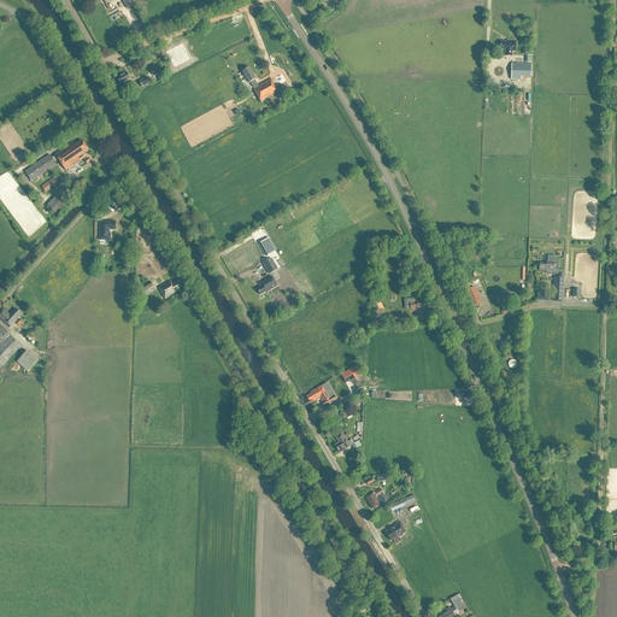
[(500,42),(500,51),(505,51),(505,57),(512,57),(512,52),(515,52),(516,41),(507,41),(507,42),(500,42)]
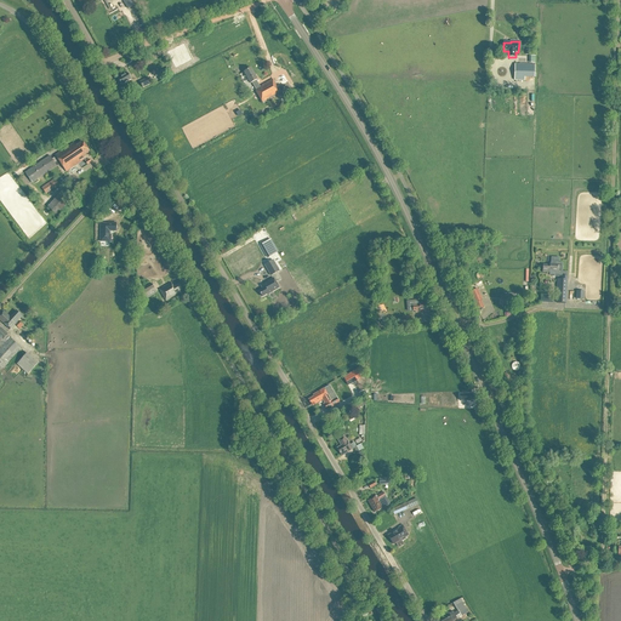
[(535,78),(535,64),(514,64),(514,80),(524,81),(525,78),(535,78)]
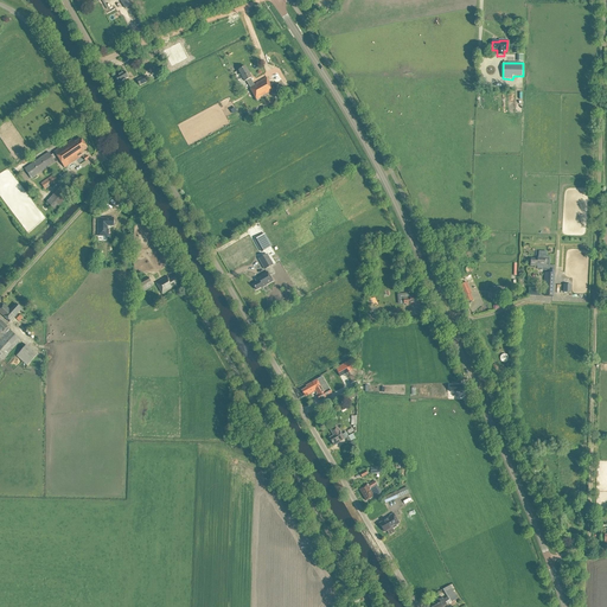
[(247,81),(250,88),(249,88),(256,101),(274,91),(267,78),(256,84),(254,85),(250,78),(251,78),(246,68),(238,71),(244,82),(247,81)]
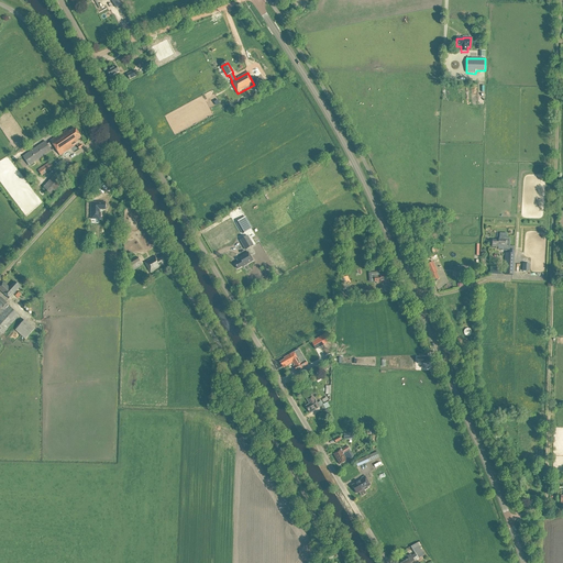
[(116,67),(107,73),(110,78),(119,73),(116,67)]
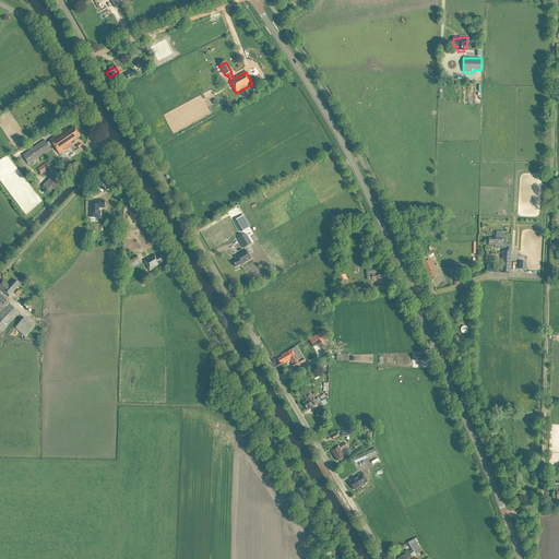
[(128,80),(135,76),(133,70),(126,74),(128,80)]
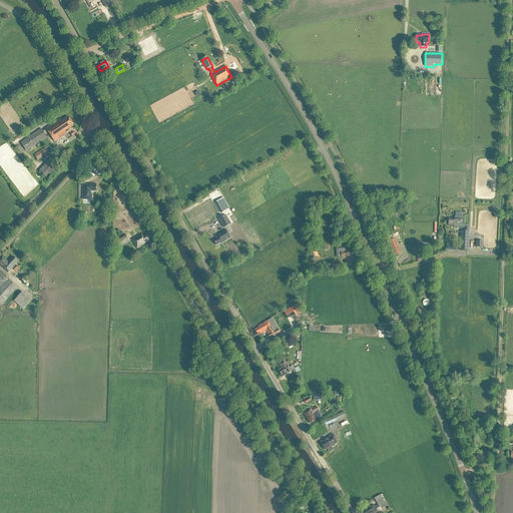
[(43,132),(41,129),(21,143),(26,151),(46,138),(46,139),(50,136),(54,142),(70,132),(69,131),(71,130),(70,128),(73,125),(68,117),(63,121),(61,118),(45,129),(46,130),(43,132)]
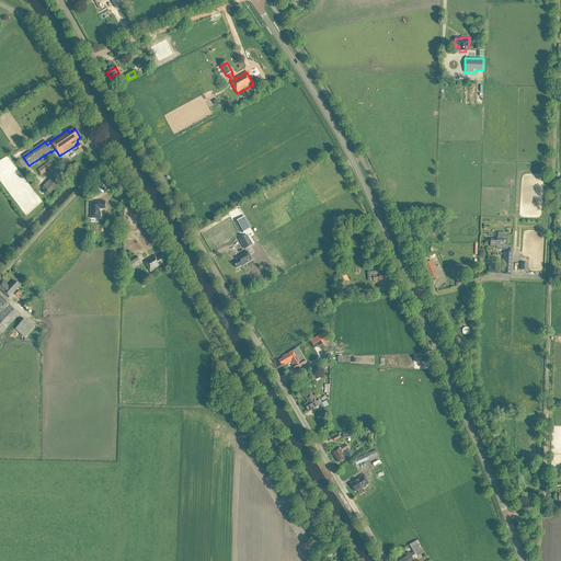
[(37,170),(42,175),(53,168),(49,162),(37,170)]
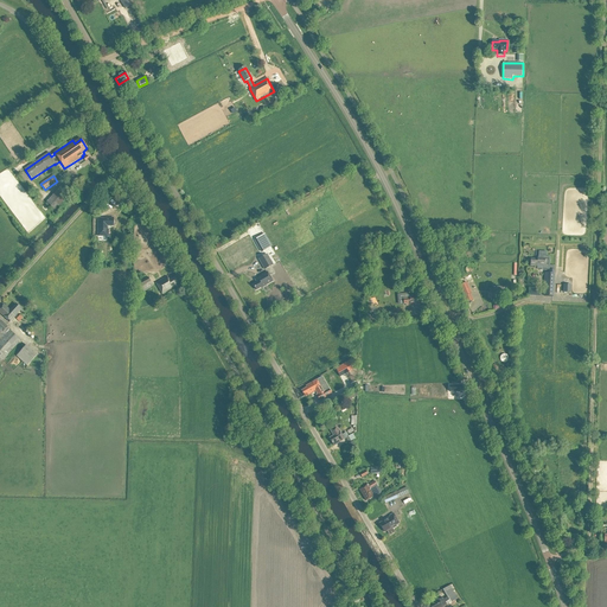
[(63,185),(46,203),(56,211),(71,193),(63,185)]
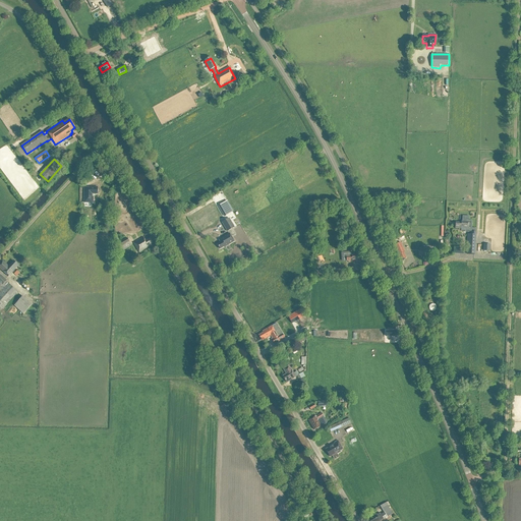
[(93,194),(97,194),(98,187),(90,187),(90,188),(84,187),(83,203),(93,204),(93,194)]
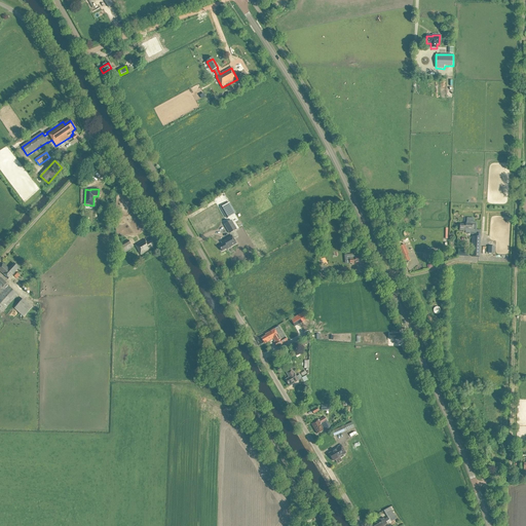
[(226,219),(235,214),(229,202),(220,209),(226,219)]
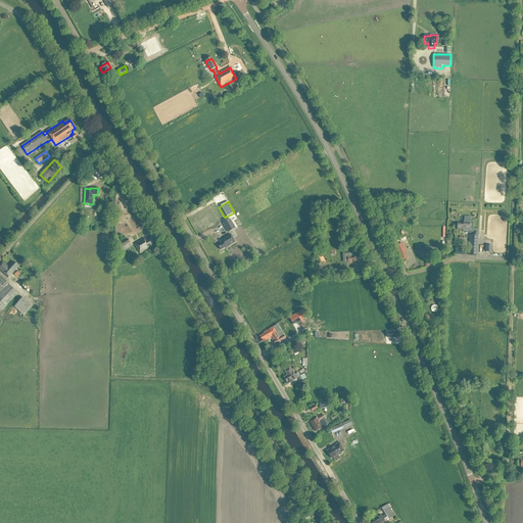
[(458,228),(458,230),(463,230),(463,231),(477,233),(477,230),(473,229),(473,223),(470,222),(470,219),(464,218),(464,222),(463,222),(463,224),(458,224),(457,228),(458,228)]
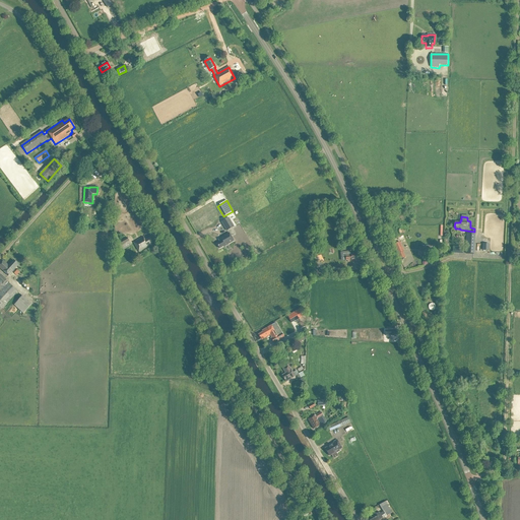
[(221,222),(226,232),(234,228),(229,218),(221,222)]
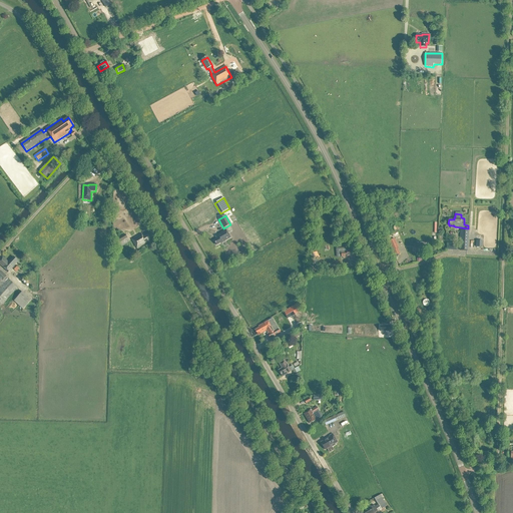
[(463,227),(463,230),(460,230),(459,250),(468,251),(469,228),(463,227)]
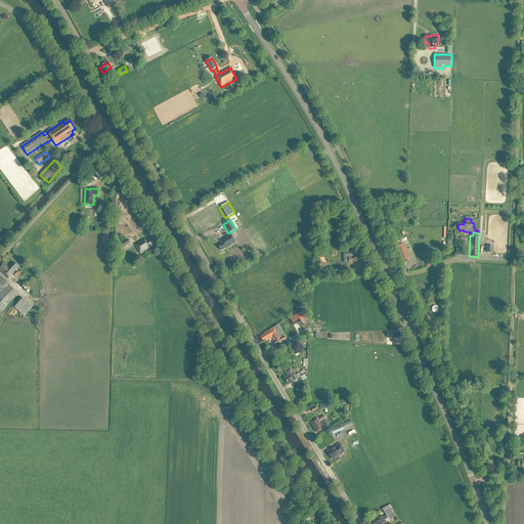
[(222,244),(218,246),(221,251),(226,249),(235,244),(231,235),(220,242),(222,244)]
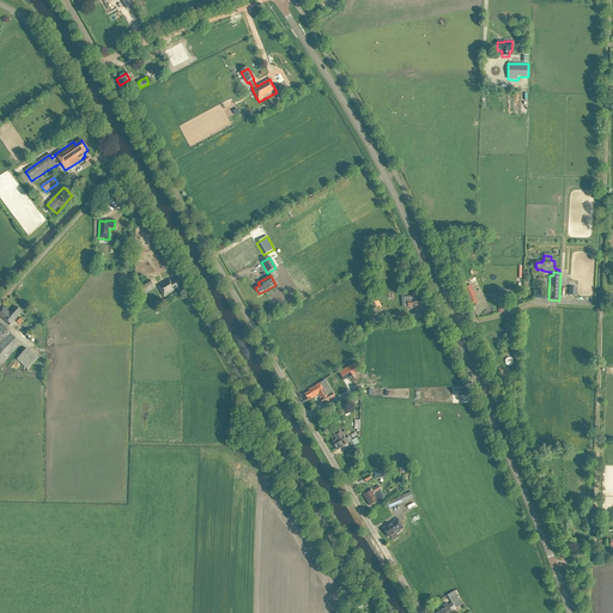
[(164,298),(180,289),(176,280),(171,284),(169,279),(157,286),(164,298)]
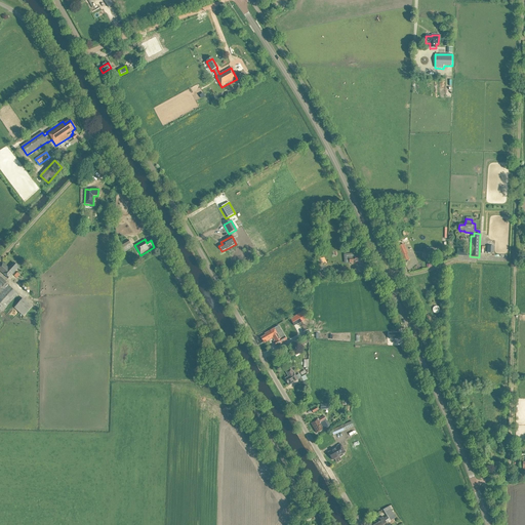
[(128,240),(116,247),(121,255),(132,248),(128,240)]
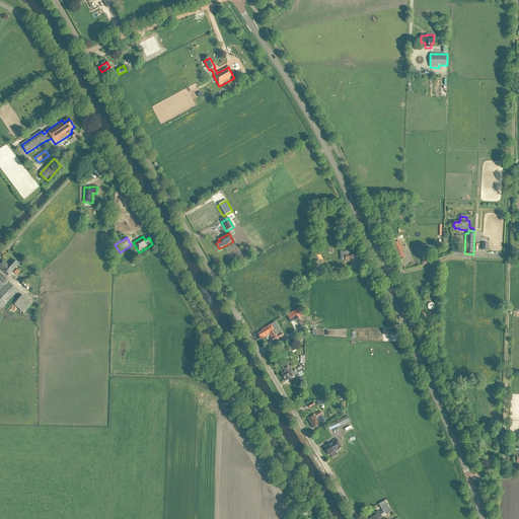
[(399,241),(391,245),(398,261),(404,257),(402,251),(403,251),(399,241)]
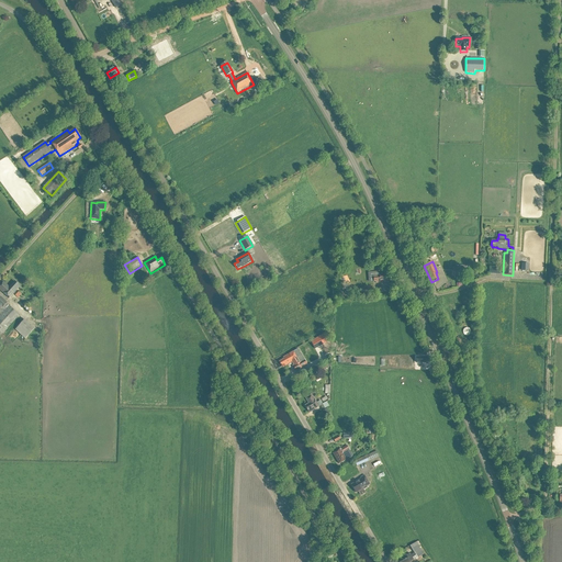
[(456,266),(456,268),(453,268),(453,272),(456,272),(456,274),(469,274),(469,269),(469,266),(456,266)]
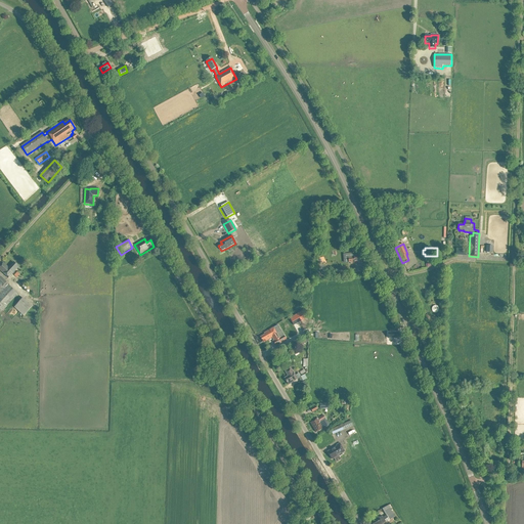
[(350,264),(362,263),(361,255),(353,255),(354,258),(348,259),(349,263),(350,263),(350,264)]
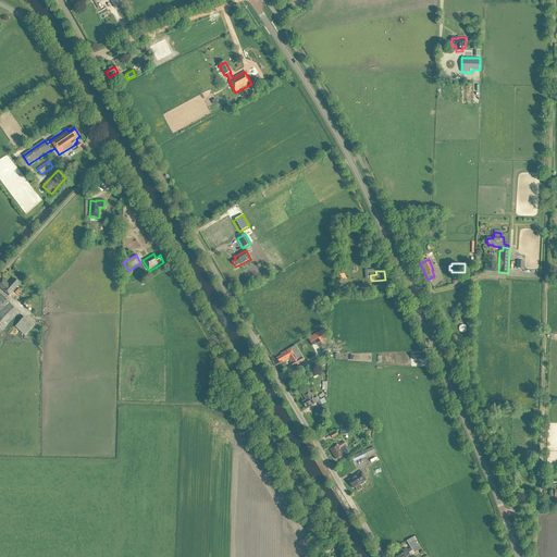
[(9,284),(4,280),(0,283),(0,287),(9,296),(20,284),(14,279),(9,284)]
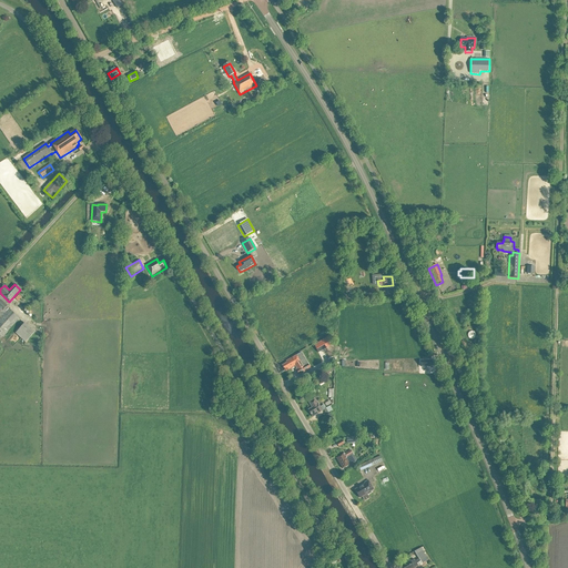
[(1,300),(0,300),(0,340),(19,318),(7,307),(8,306),(1,300)]
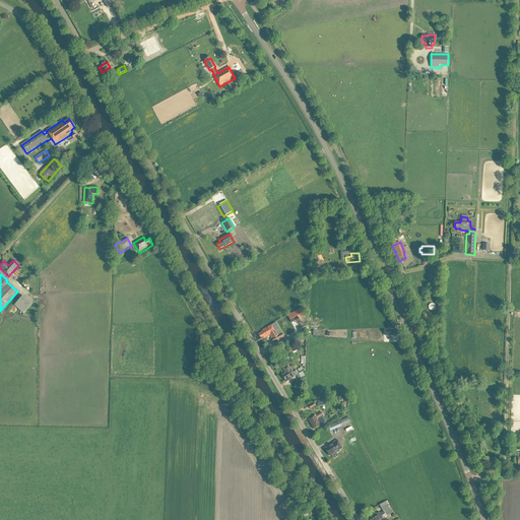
[(31,305),(22,297),(14,305),(23,314),(31,305)]
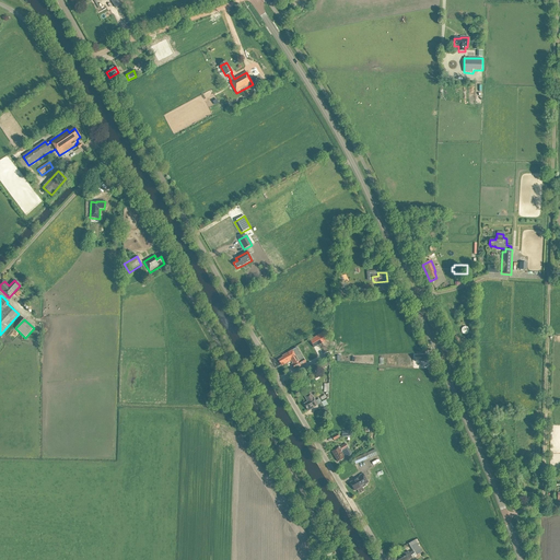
[(327,340),(323,334),(315,337),(319,345),(327,340)]
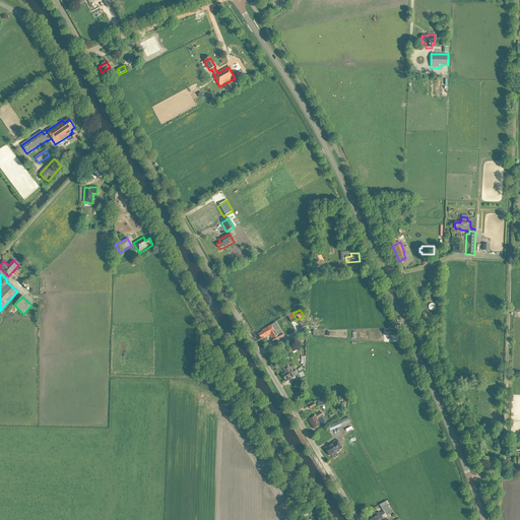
[(277,335),(271,325),(262,331),(263,332),(258,335),(260,338),(262,338),(262,339),(270,335),(274,343),(284,337),(281,333),(277,335)]
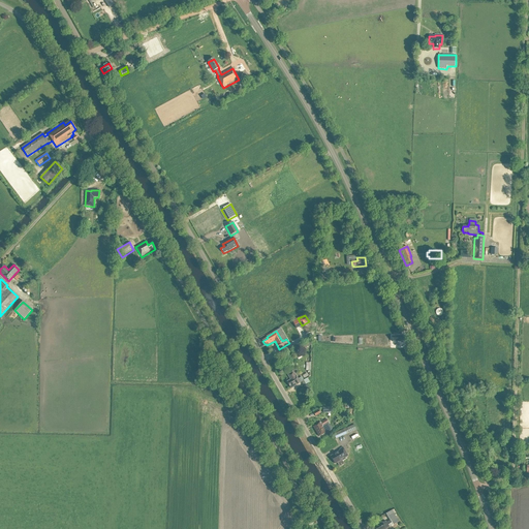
[(297,348),(298,349),(301,348),(302,350),(311,345),(311,342),(310,340),(297,348)]
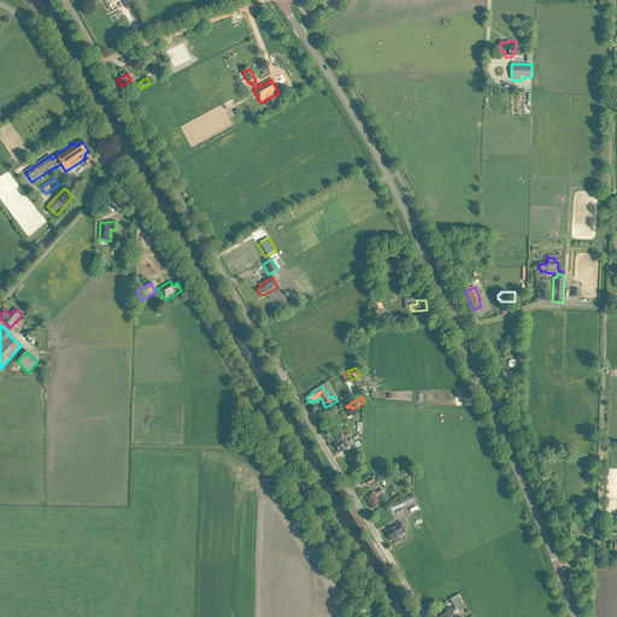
[(335,438),(339,444),(335,446),(340,453),(344,451),(352,445),(354,450),(360,446),(358,441),(353,445),(352,440),(348,442),(345,438),(344,439),(341,434),(335,438)]
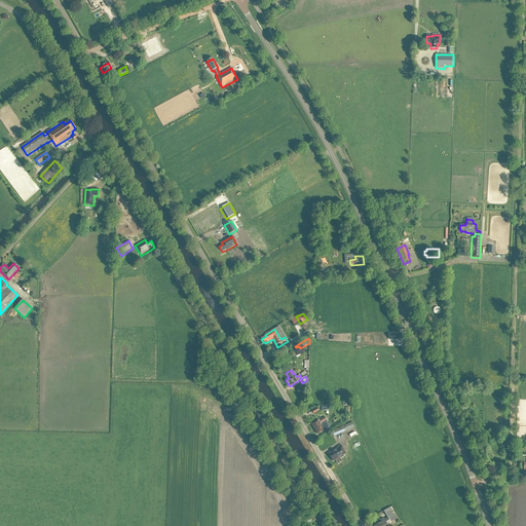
[(330,427),(327,421),(325,417),(318,420),(311,424),(317,435),(330,427)]
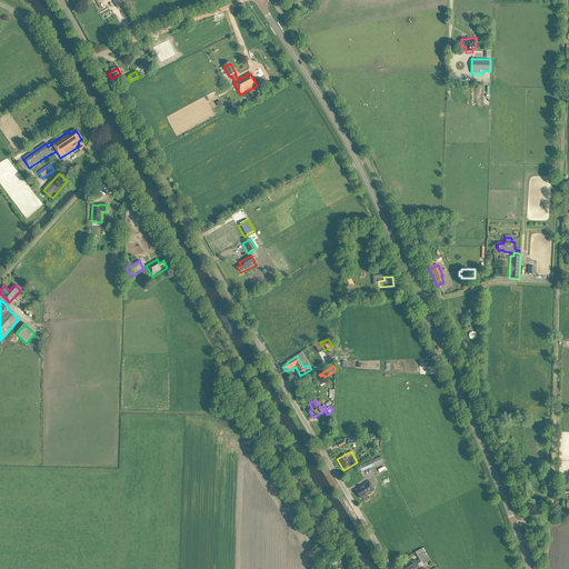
[(359,467),(361,472),(375,467),(372,461),(359,467)]
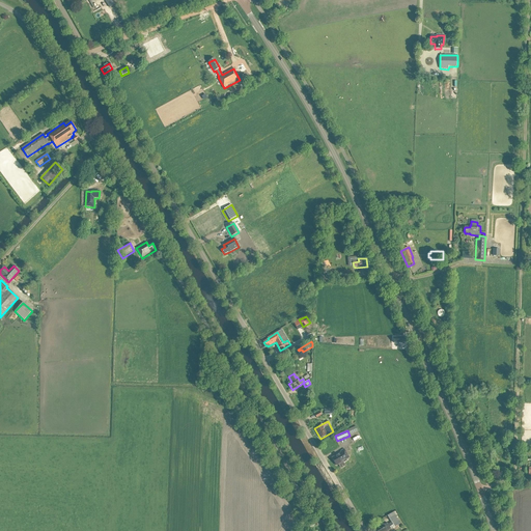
[(332,458),(336,466),(342,462),(343,463),(346,460),(346,459),(350,458),(344,449),(340,451),(341,452),(332,458)]
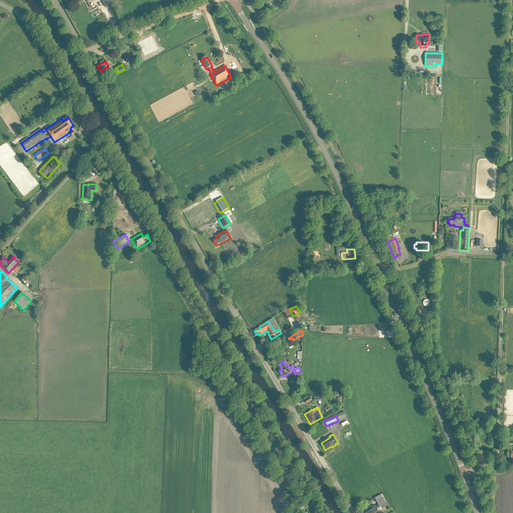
[(380,495),(375,498),(379,505),(375,507),(374,505),(371,507),(362,512),(374,512),(378,511),(378,512),(382,510),(381,509),(387,506),(380,495)]
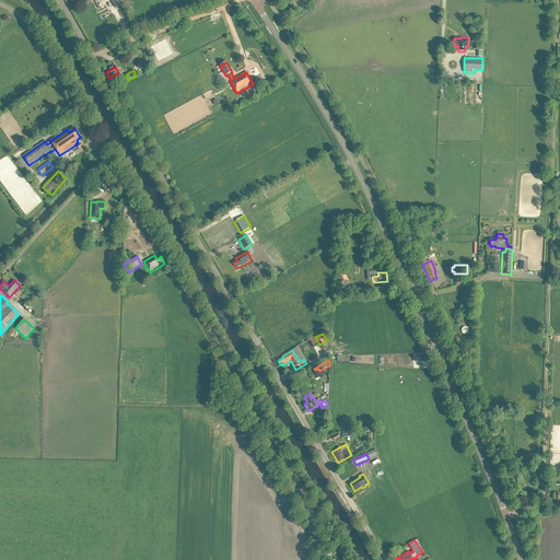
[(339,553),(337,544),(329,545),(331,556),(339,553)]
